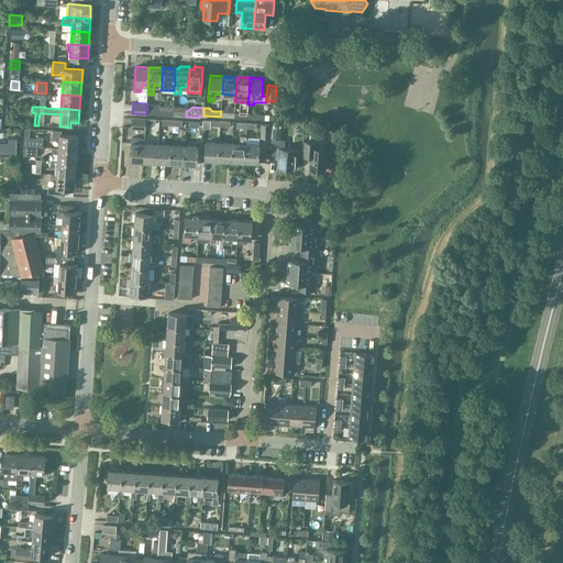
[(145,130),(146,123),(145,123),(145,119),(132,118),(131,130),(145,130)]
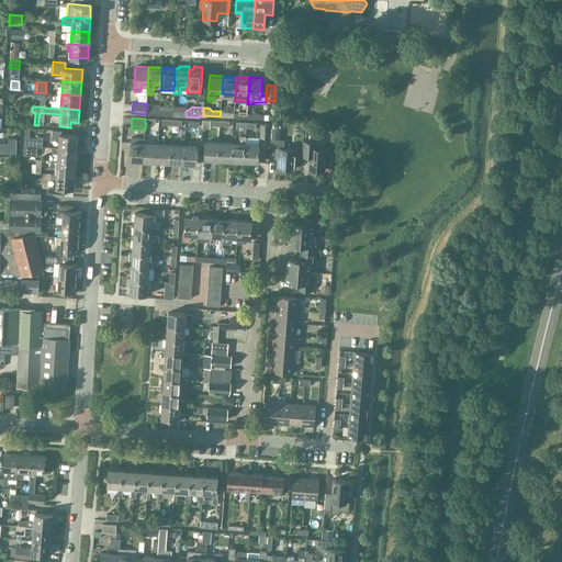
[(260,128),(260,137),(270,138),(271,124),(260,124),(260,128)]
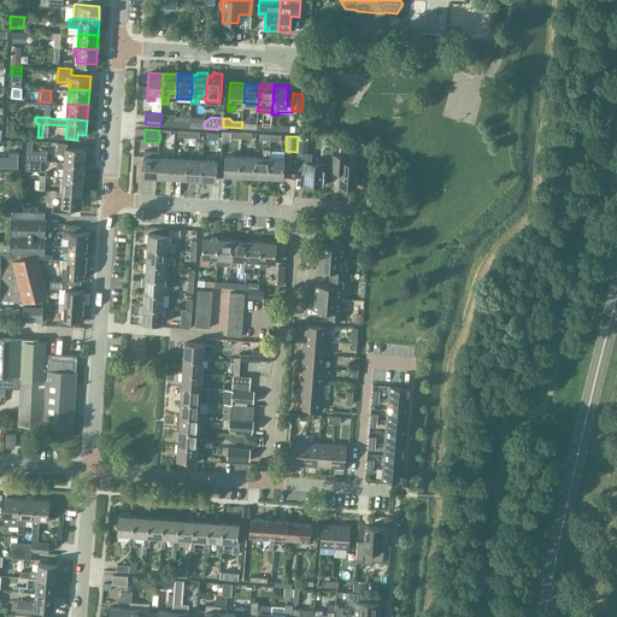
[(324,137),(323,157),(333,158),(333,137),(324,137)]
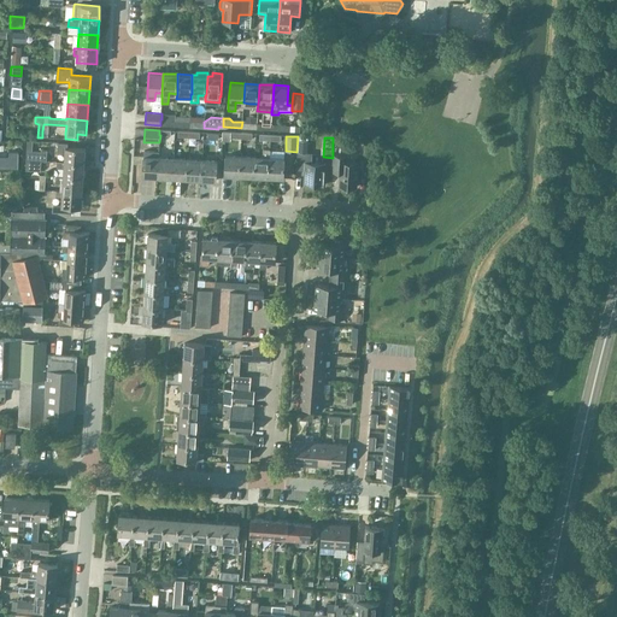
[(299,140),(298,151),(297,168),(305,168),(304,182),(324,183),(325,162),(311,160),(311,152),(307,152),(309,141),(299,140)]
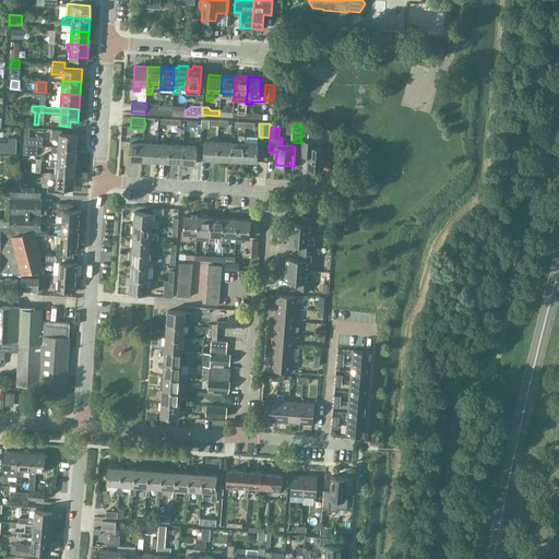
[(58,140),(58,146),(76,147),(76,134),(61,133),(61,130),(52,129),(51,140),(58,140)]
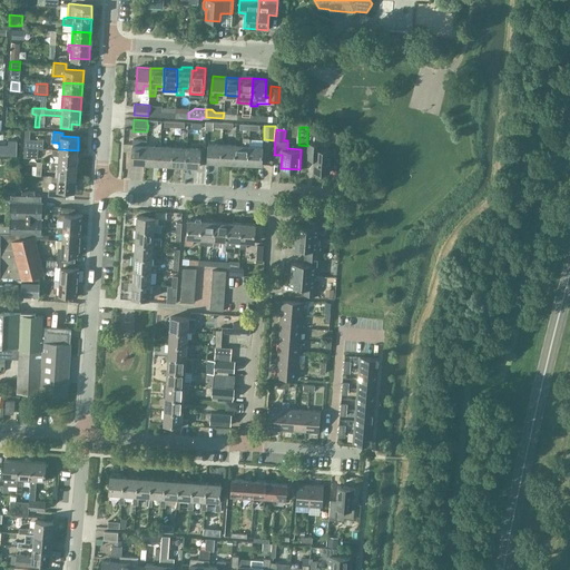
[(247,163),(249,145),(249,138),(243,137),(243,145),(235,144),(234,161),(247,163)]
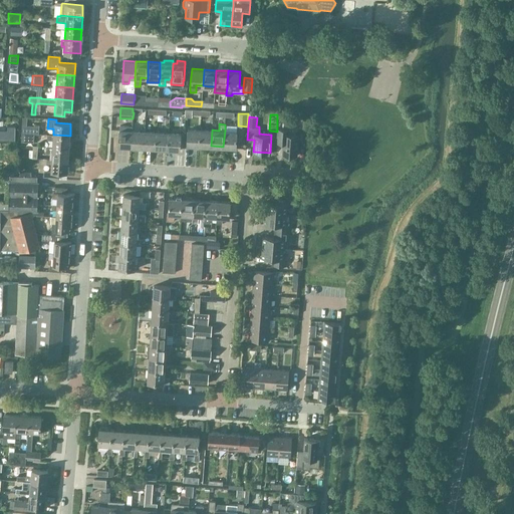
[(22,125),(21,134),(34,135),(38,135),(39,125),(34,124),(34,126),(26,125),(22,125)]
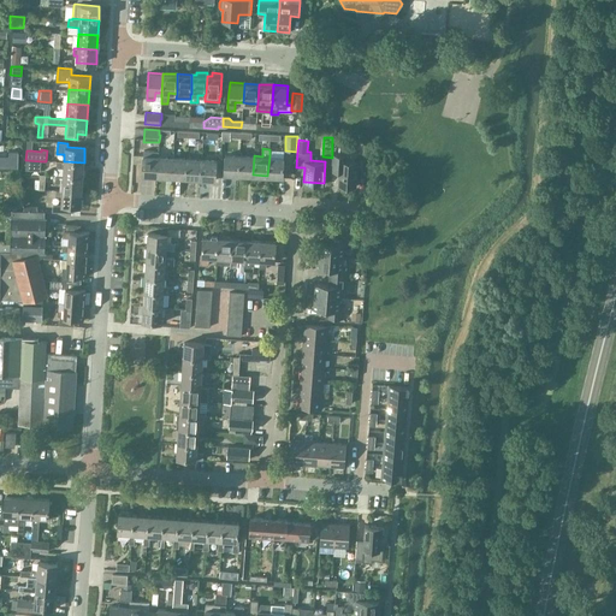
[(0,166),(18,167),(18,150),(10,150),(10,155),(0,154),(0,166)]
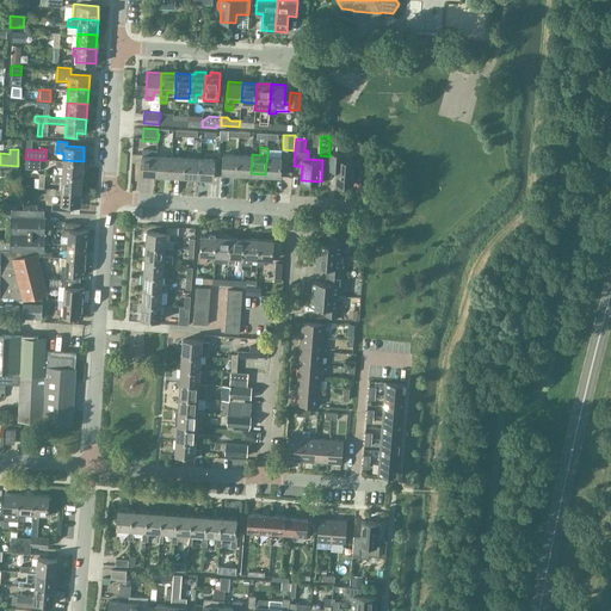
[(141,172),(155,173),(156,154),(156,150),(142,149),(142,154),(141,172)]
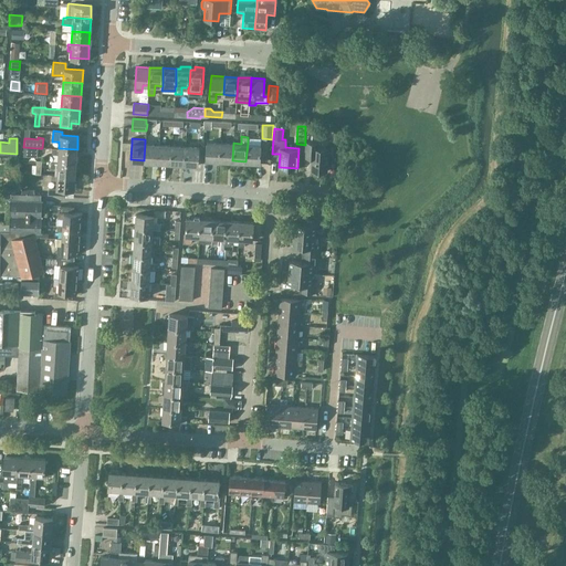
[(219,159),(220,142),(207,140),(206,158),(219,159)]
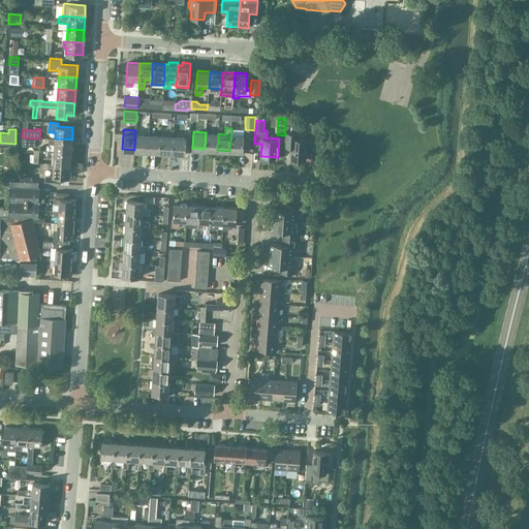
[(217,150),(218,133),(206,132),(205,149),(217,150)]
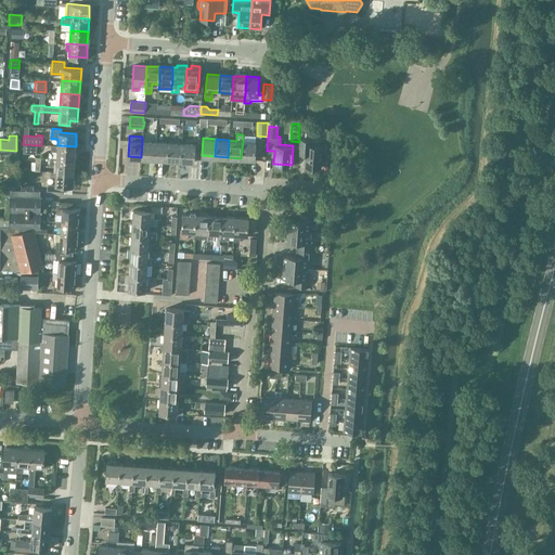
[(320,167),(322,145),(310,144),(311,139),(301,139),(300,153),(306,153),(305,166),(320,167)]
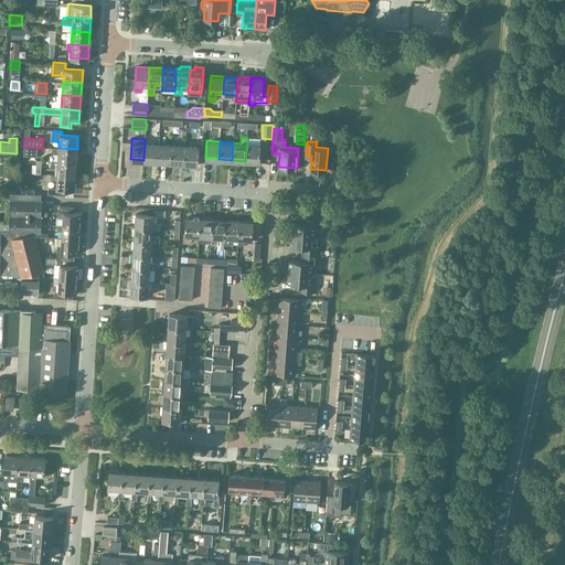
[(158,144),(145,142),(144,160),(157,161),(158,144)]
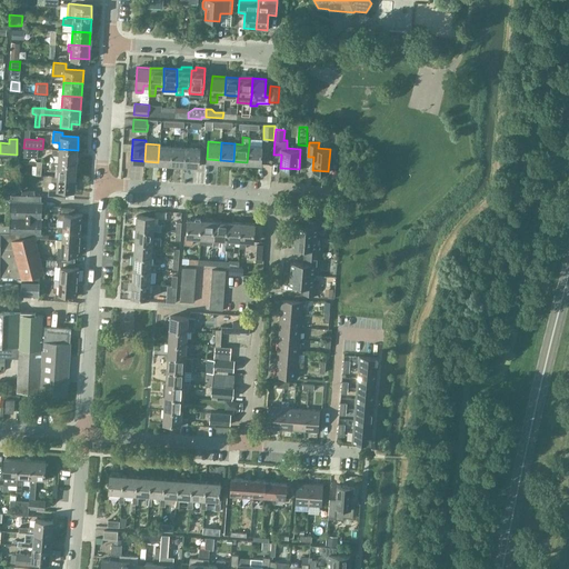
[(171,162),(172,146),(159,145),(158,162),(171,162)]
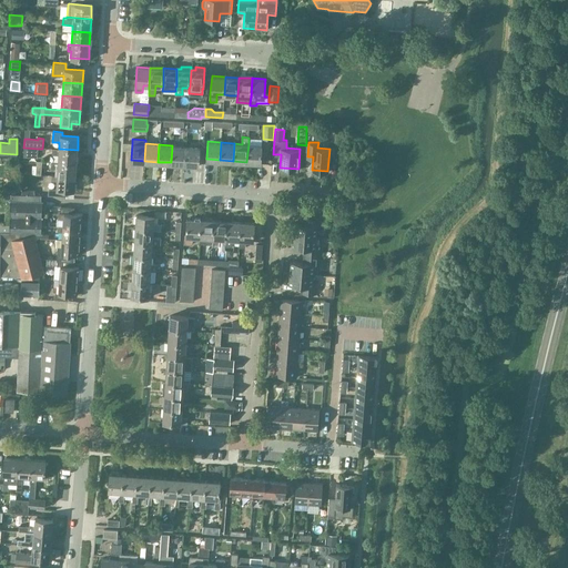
[(262,145),(249,144),(246,162),(261,163),(262,145)]
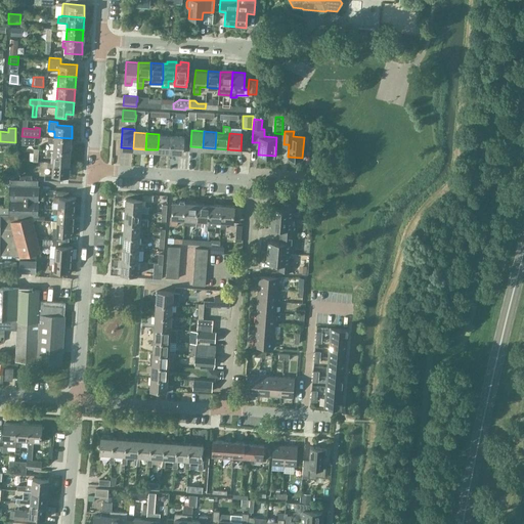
[(170,150),(172,135),(159,134),(158,149),(170,150)]
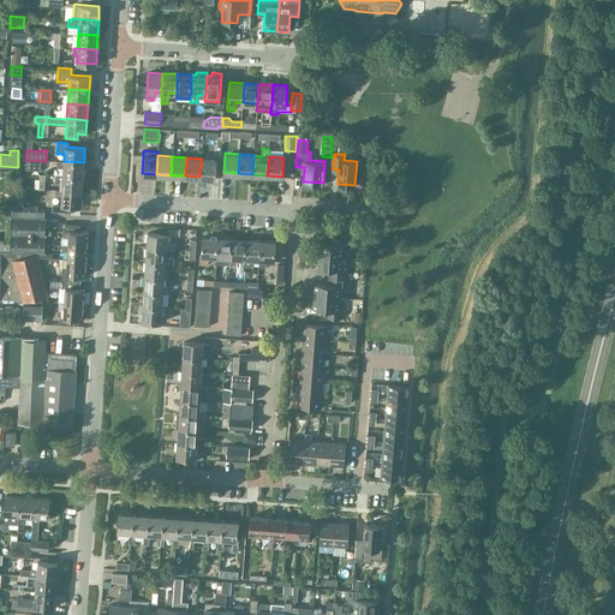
[(216,159),(202,159),(199,177),(215,178),(216,159)]
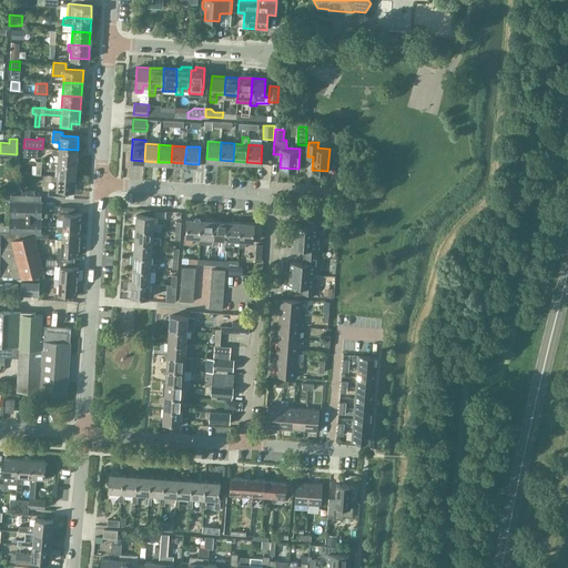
[(37,158),(38,149),(23,148),(23,156),(37,158)]
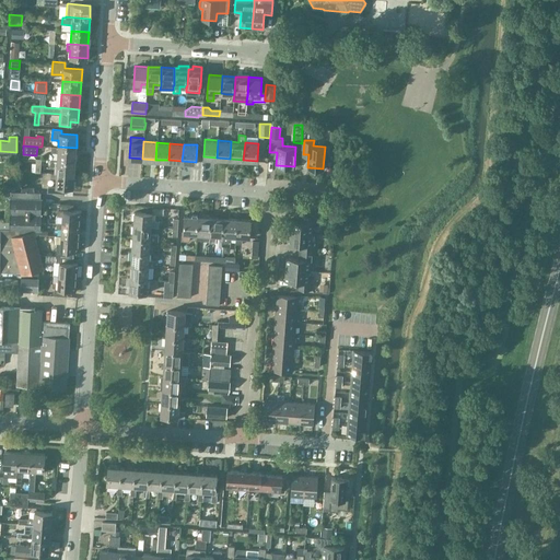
[(76,161),(77,148),(58,147),(51,147),(51,153),(58,153),(57,160),(76,161)]
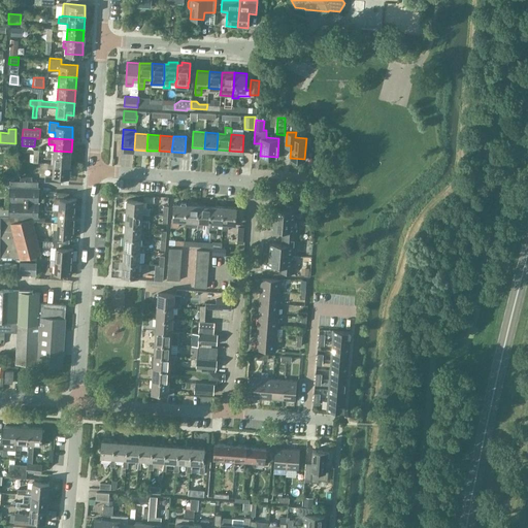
[(70,164),(71,152),(54,151),(47,151),(47,157),(54,157),(53,163),(70,164)]
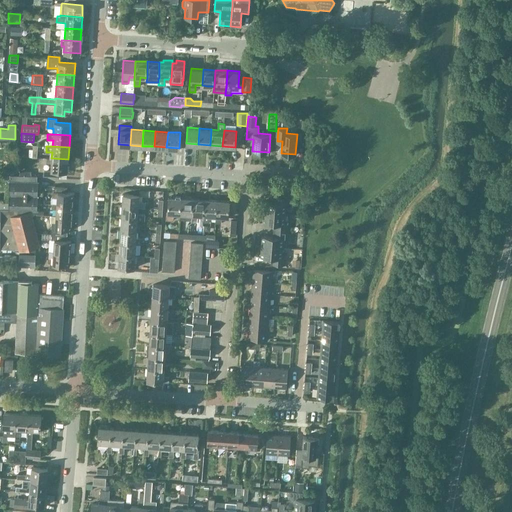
[(28,157),(37,158),(37,150),(32,150),(28,149),(28,157)]
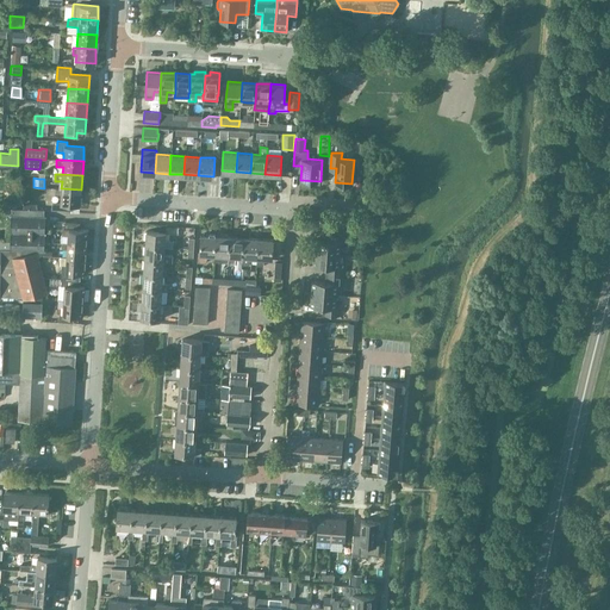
[(80,204),(81,190),(61,188),(61,190),(55,188),(55,194),(61,194),(61,203),(53,203),(51,209),(70,210),(72,204),(80,204)]
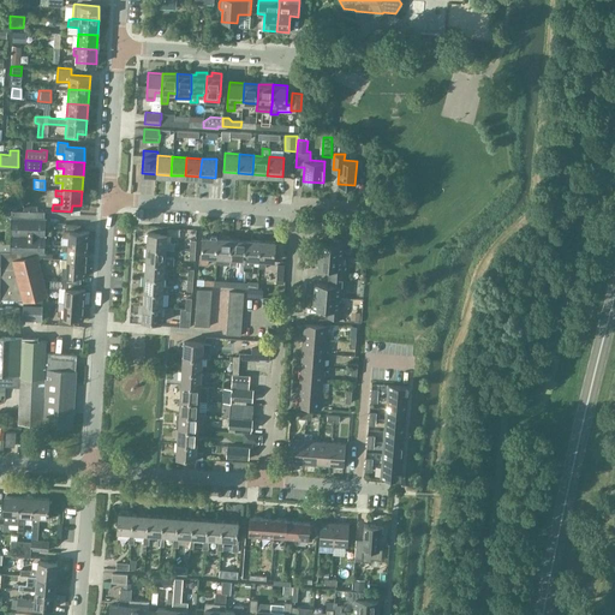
[(21,210),(12,210),(12,214),(9,214),(7,220),(5,220),(5,243),(0,243),(0,296),(22,297),(24,304),(23,317),(42,317),(43,297),(48,296),(35,252),(43,252),(45,210),(21,210)]
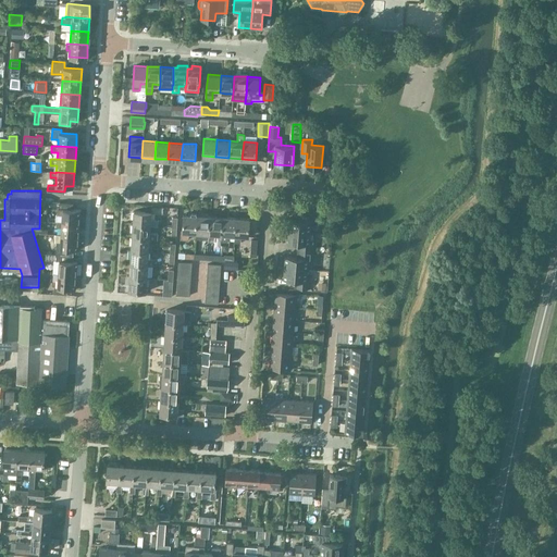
[(57,207),(57,214),(62,214),(62,221),(81,222),(81,209),(73,208),(73,202),(59,201),(59,207),(57,207)]
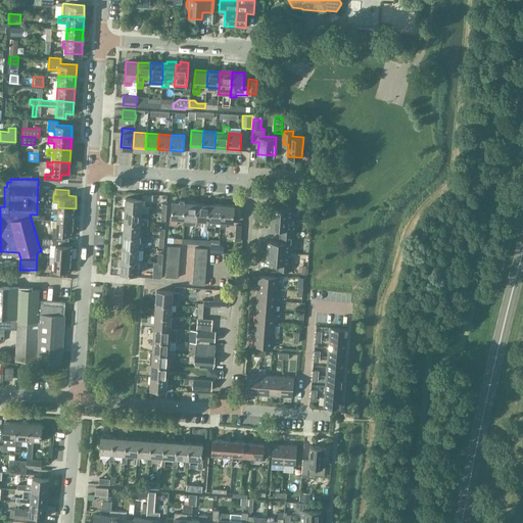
[(126,197),(125,209),(142,210),(142,211),(148,212),(149,206),(142,205),(143,198),(126,197)]
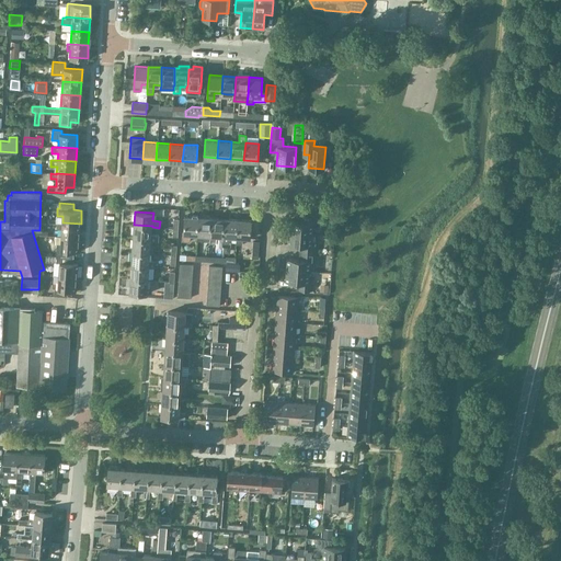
[(197,233),(198,216),(185,215),(184,231),(182,231),(181,241),(190,241),(191,232),(197,233)]
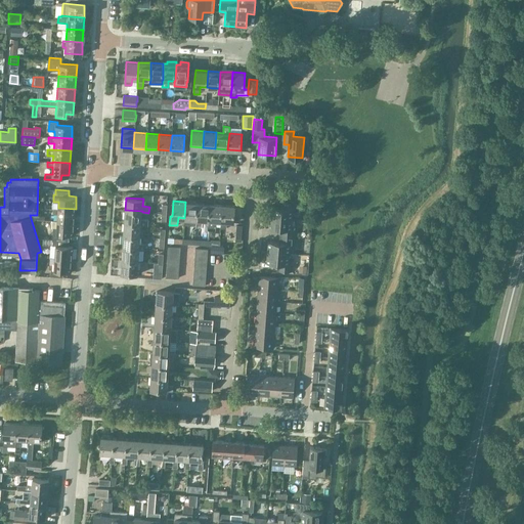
[(270,207),(270,216),(292,217),(293,213),(297,214),(298,203),(285,201),(284,208),(270,207)]
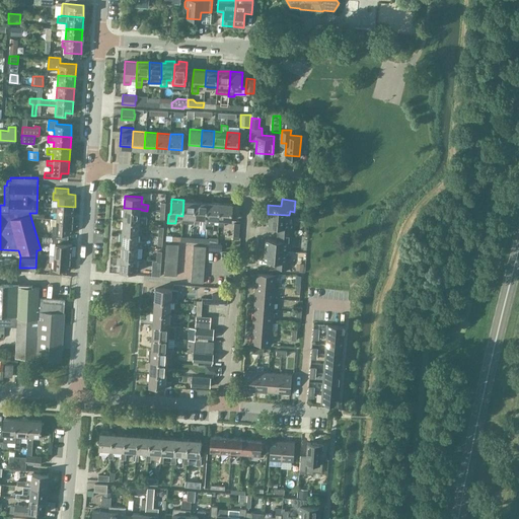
[(195,224),(196,201),(183,200),(182,216),(182,223),(194,223),(195,224)]
